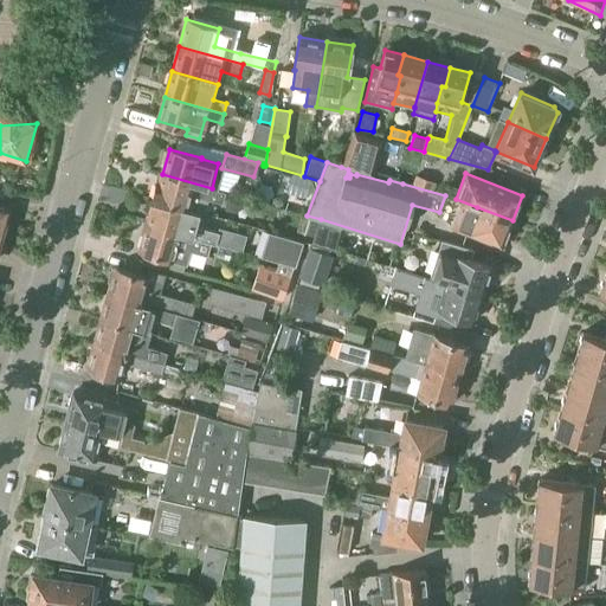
[(187,208),(199,212),(200,213),(205,211),(208,200),(223,204),(226,193),(212,188),(162,174),(159,186),(156,186),(153,199),(187,208)]
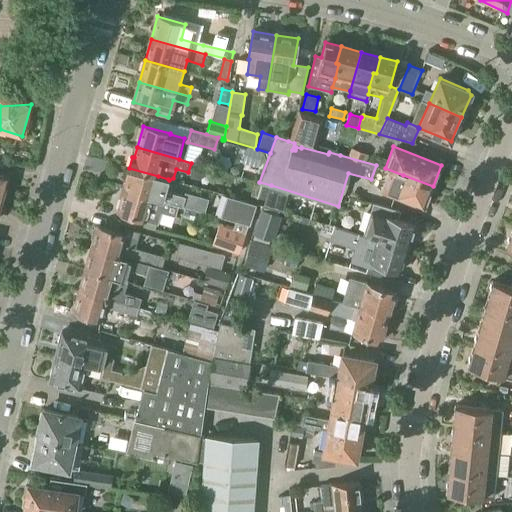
[(351,149),(348,157),(362,161),(365,162),(367,156),(351,149)]
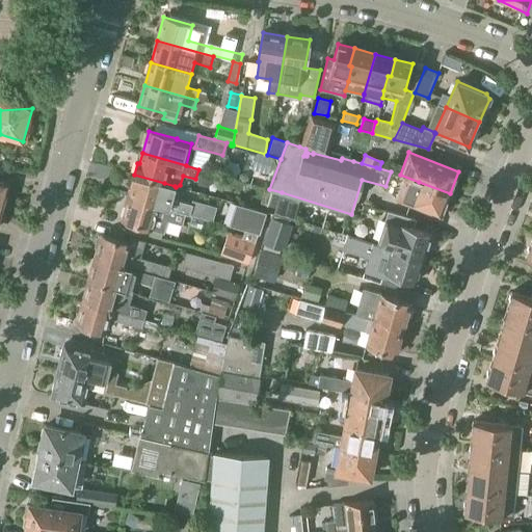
[(132,188),(130,196),(148,202),(164,207),(185,212),(188,213),(191,214),(209,219),(211,210),(193,205),(192,206),(170,200),(175,186),(164,183),(134,175),(131,187),(132,188)]
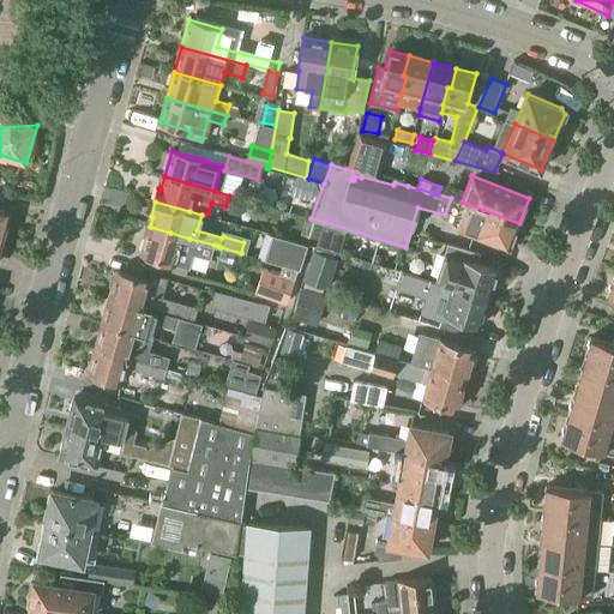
[(509,248),(519,223),(483,210),(474,235),(509,248)]
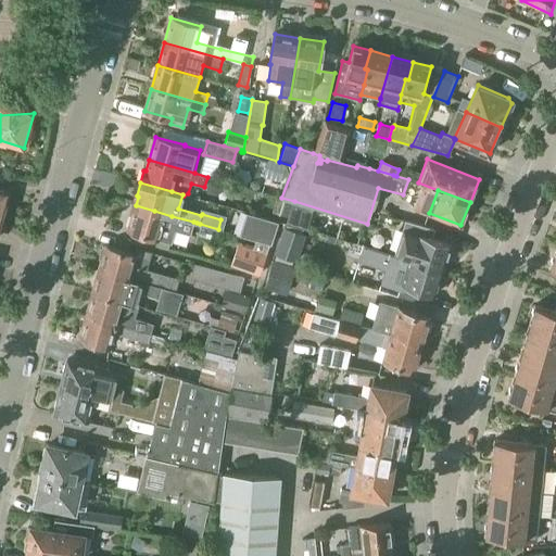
[(290,202),(276,198),(272,212),(286,216),(290,202)]
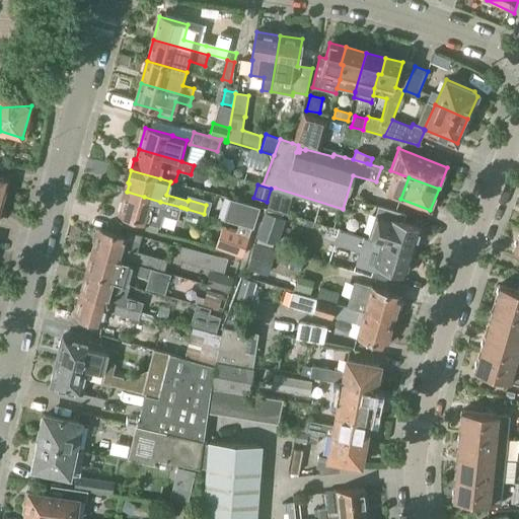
[(127,192),(121,215),(159,226),(163,214),(177,218),(180,208),(187,210),(187,209),(183,208),(180,207),(160,202),(144,197),(127,192)]
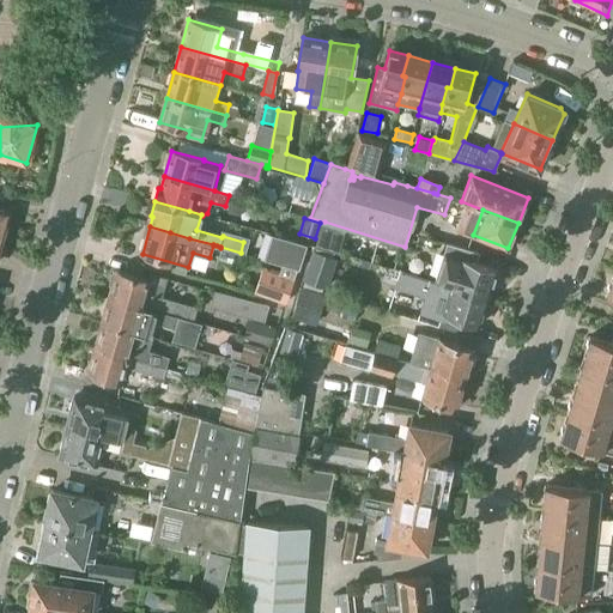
[(281,265),(297,269),(298,269),(307,246),(272,235),(265,260),(281,265)]
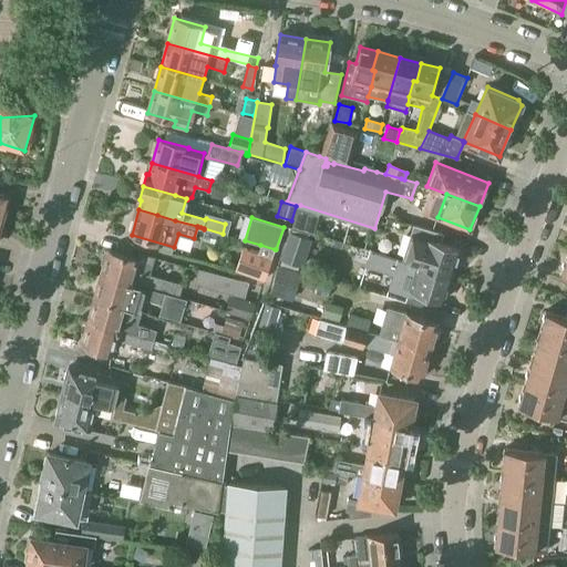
[(403,257),(453,274),(456,263),(459,263),(461,254),(460,253),(461,250),(440,243),(443,234),(413,224),(403,257)]
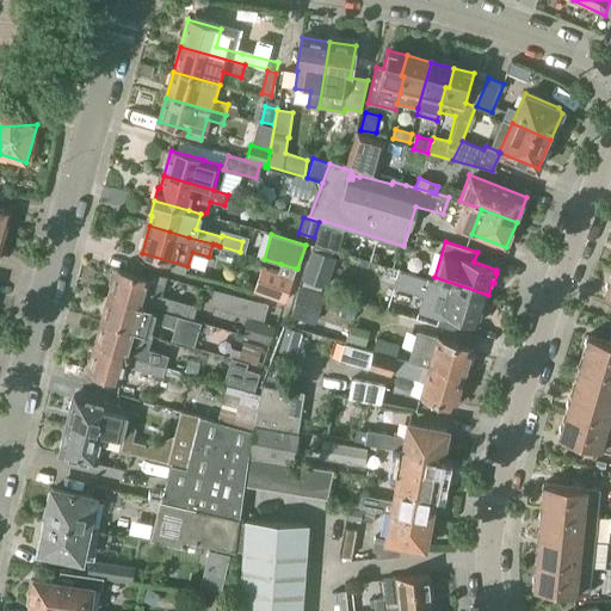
[(313,250),(313,251),(302,281),(326,288),(335,258),(313,250)]
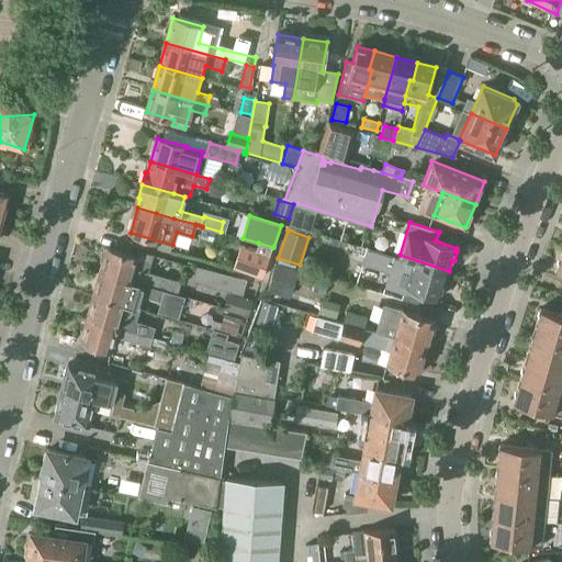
[(261,279),(272,247),(258,243),(256,250),(240,246),(233,268),(261,279)]
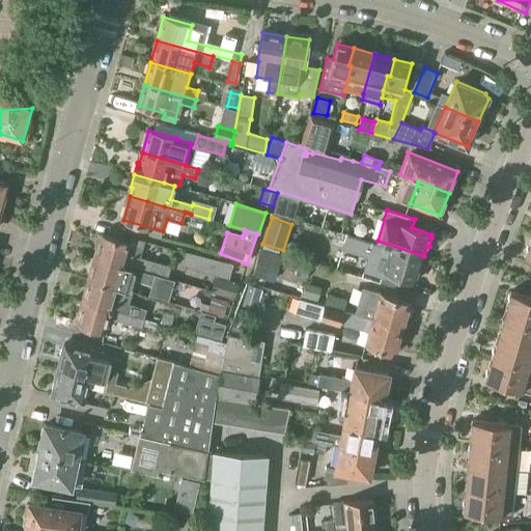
[(374,242),(343,232),(338,248),(365,256),(363,262),(380,267),(376,276),(383,278),(385,271),(416,281),(417,278),(419,277),(421,270),(420,268),(424,256),(378,241),(374,240),(374,242)]
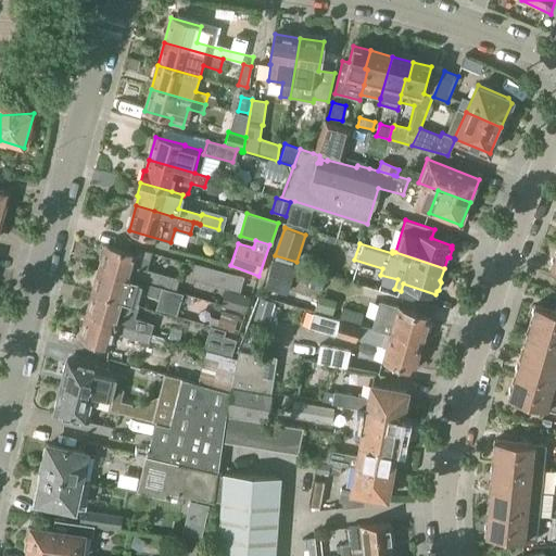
[(162,287),(175,290),(178,280),(146,270),(150,253),(137,250),(136,254),(106,245),(105,249),(103,248),(100,258),(102,260),(100,269),(162,287)]
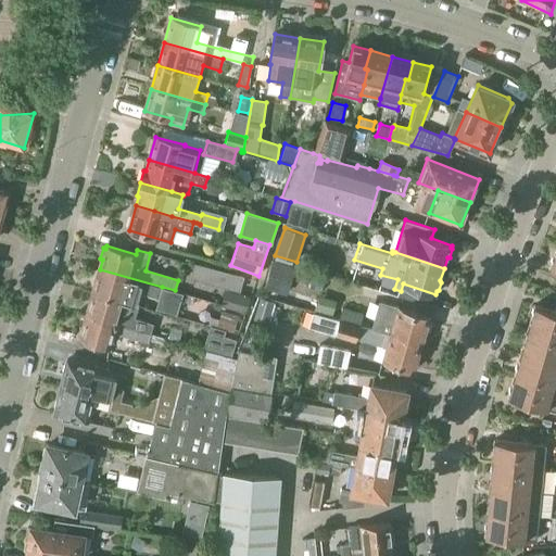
[(272,262),(263,288),(287,295),(294,268),(272,262)]
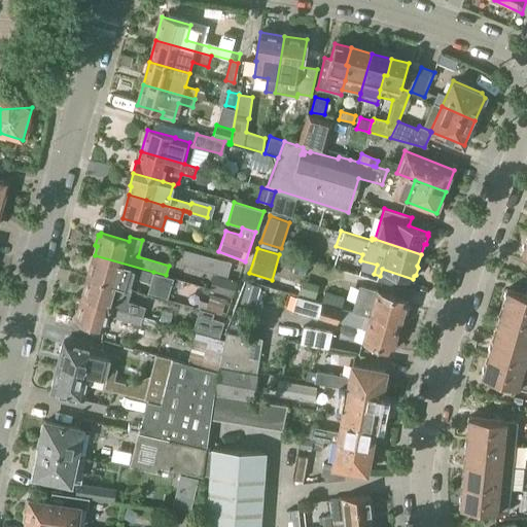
[(226,277),(231,262),(184,250),(180,264),(226,277)]
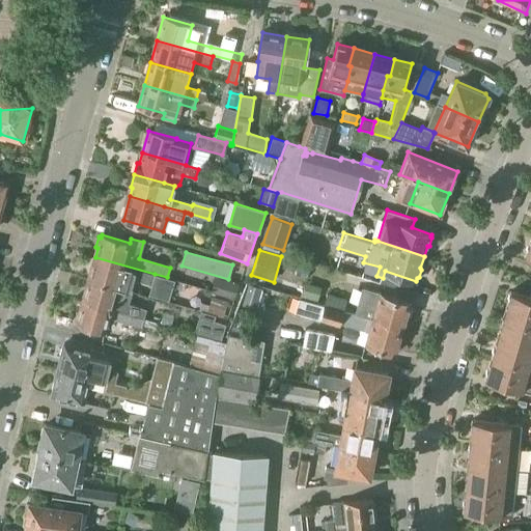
[(155,274),(95,257),(89,279),(132,291),(135,280),(151,284),(155,274)]
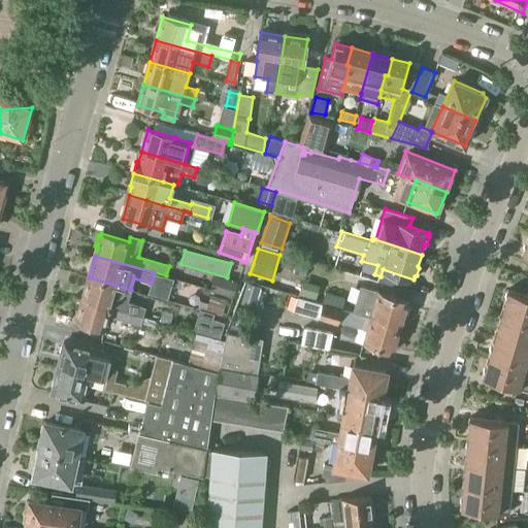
[(142,317),(145,307),(136,305),(127,303),(131,290),(89,277),(83,299),(134,314),(142,317)]
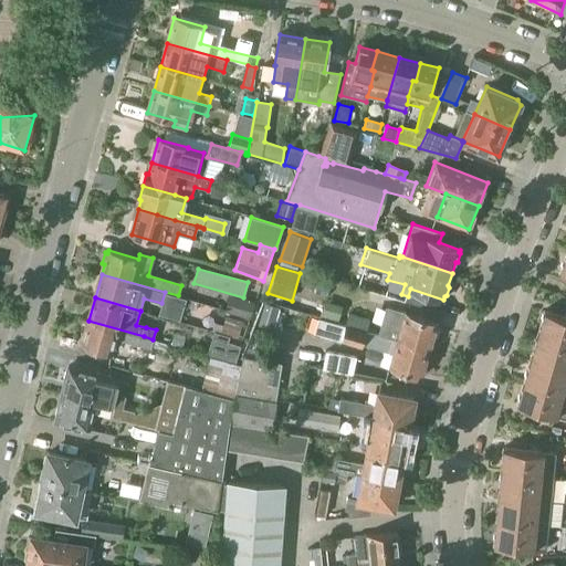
[(280,307),(265,303),(259,324),(272,328),(280,307)]
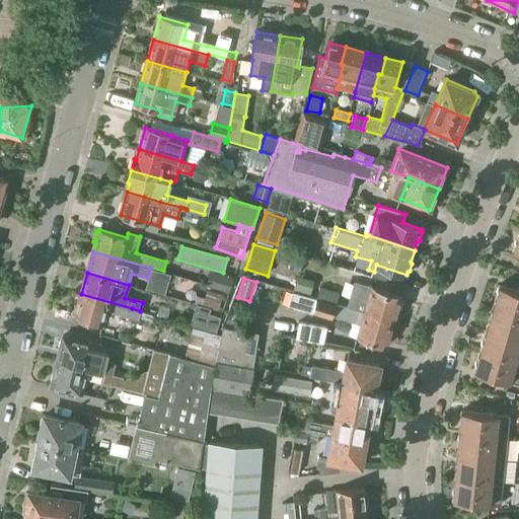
[(355,282),(348,306),(361,310),(394,320),(401,295),(355,282)]
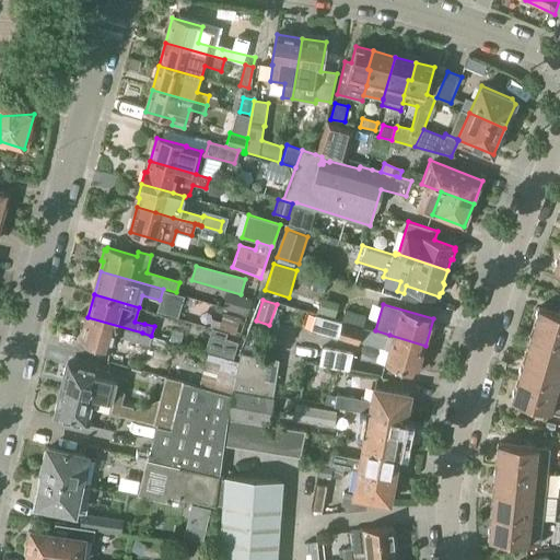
[(559,314),(538,307),(532,331),(559,339),(559,314)]
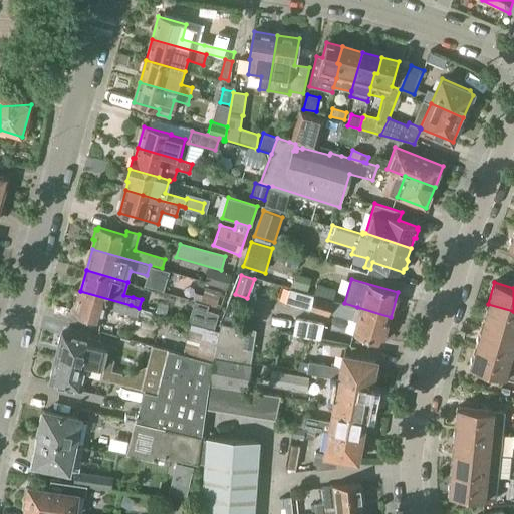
[(316,285),(314,295),(333,300),(335,291),(316,285)]
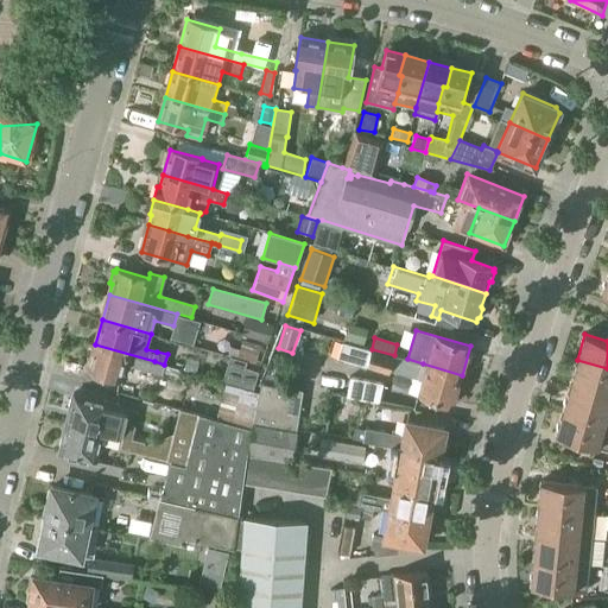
[(265,346),(242,340),(238,359),(260,365),(265,346)]
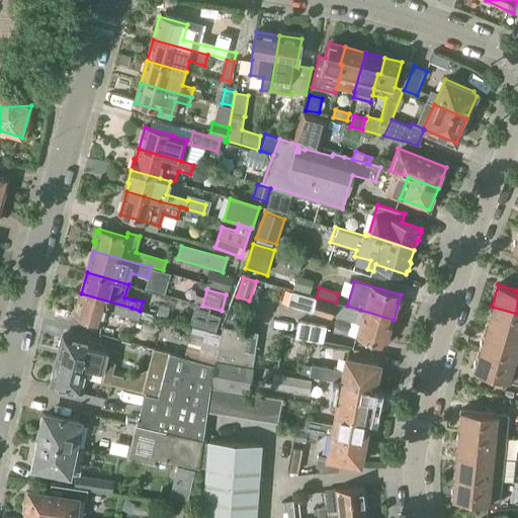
[(311,312),(311,311),(333,317),(360,324),(357,336),(386,345),(394,320),(360,310),(347,306),(336,303),(317,297),(295,291),(291,307),(311,312)]
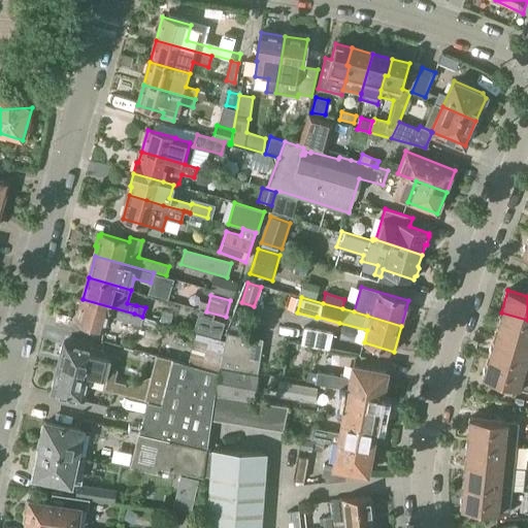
[(142,317),(134,314),(83,299),(76,323),(104,330),(108,316),(140,325),(142,317)]
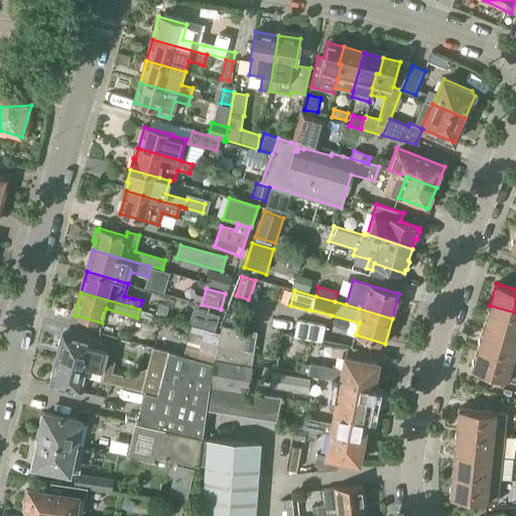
[(515,312),(490,305),(484,327),(515,336),(515,312)]
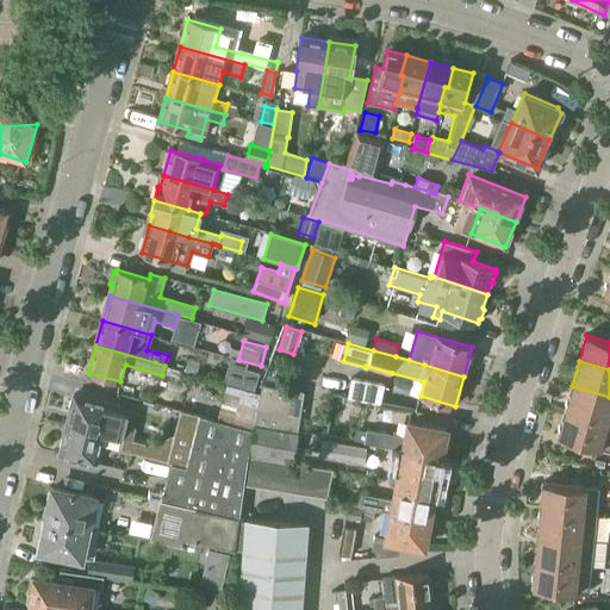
[(240,388),(255,392),(260,373),(244,369),(240,388)]
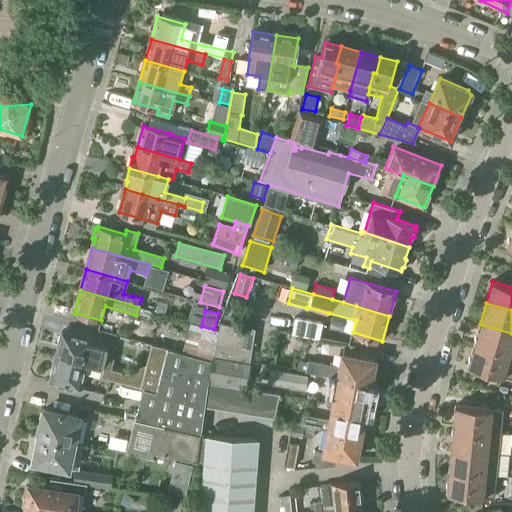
[(322,323),(294,318),(291,334),(319,339),(322,323)]
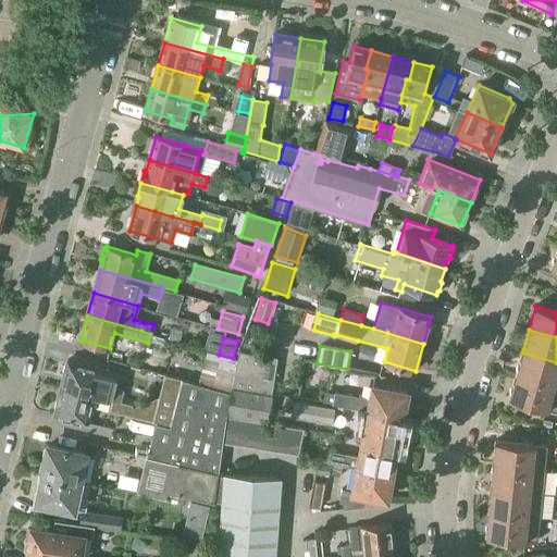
[(233,388),(271,394),(276,358),(238,350),(237,359),(233,388)]
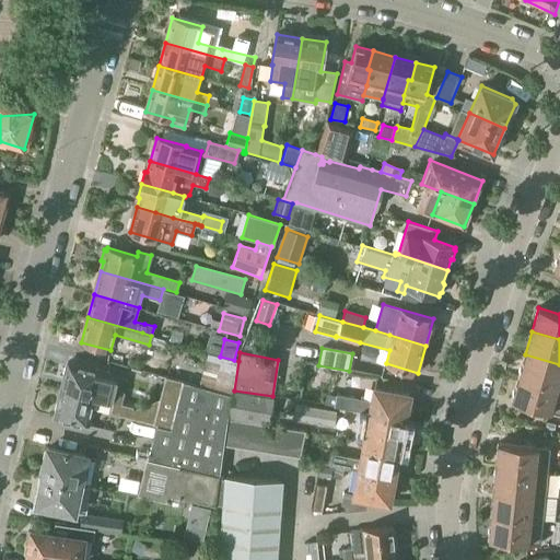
[(234,360),(220,357),(208,353),(199,385),(233,394),(234,395),(234,391),(238,361),(234,360)]
